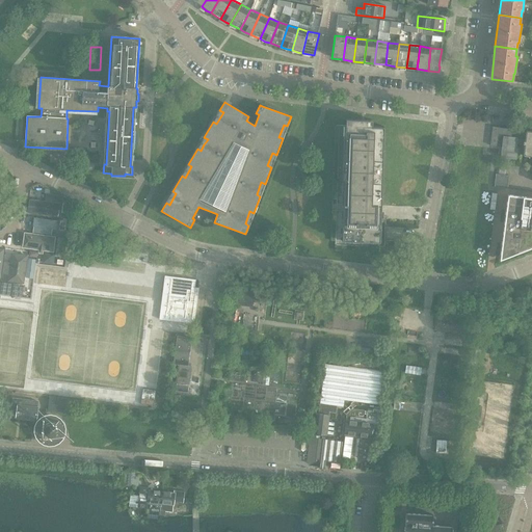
[(364,121),(346,120),(346,127),(349,127),(347,205),(343,204),(342,241),(343,241),(343,238),(354,238),(354,241),(368,242),(368,239),(379,239),(378,242),(380,242),(380,235),(380,219),(383,127),(372,127),(372,121),(364,121)]
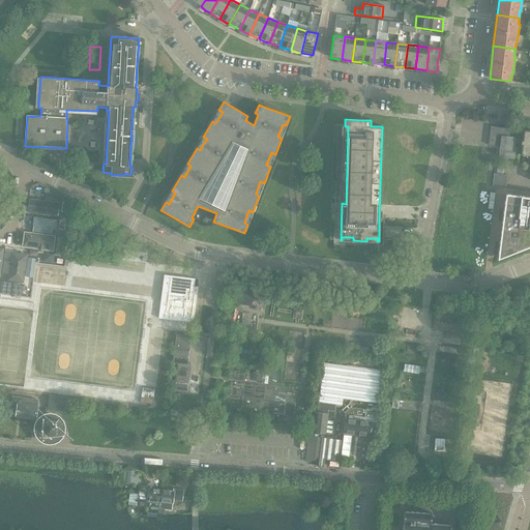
[(510,129),(496,127),(491,126),(489,145),(500,147),(498,157),(514,159),(516,148),(514,148),(516,138),(508,137),(508,133),(510,133),(510,129)]
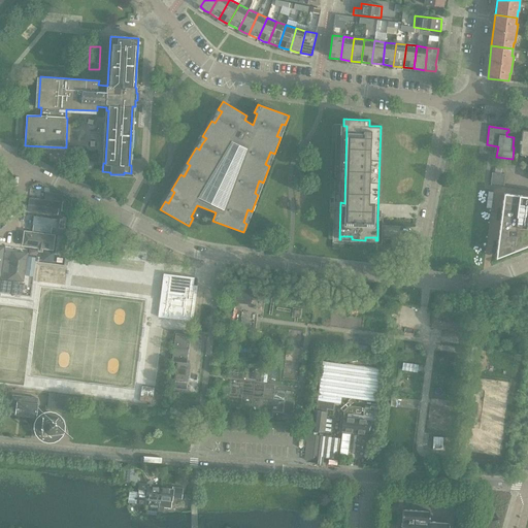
[(527,156),(527,131),(522,130),(519,155),(527,156)]
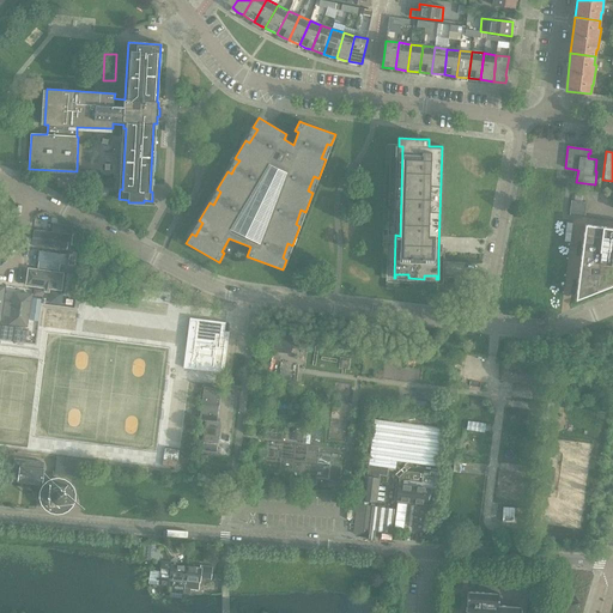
[(584,218),(587,202),(582,202),(583,193),(577,193),(576,201),(571,201),(570,216),(584,218)]
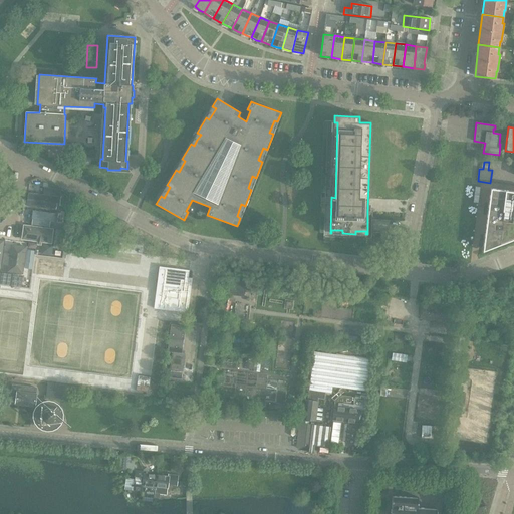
[(483,252),(513,240),(513,192),(491,189),(483,252)]
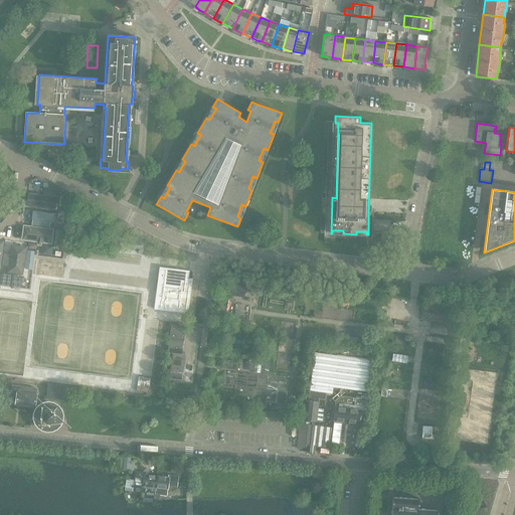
[(27,194),(25,210),(55,212),(57,197),(27,194)]
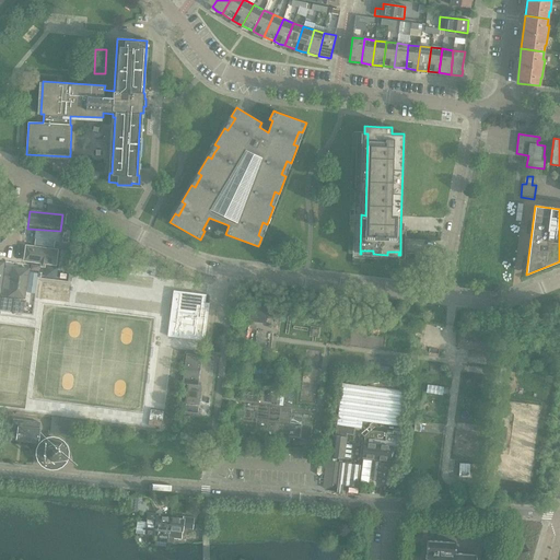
[(25,246),(58,249),(60,231),(27,229),(25,246)]
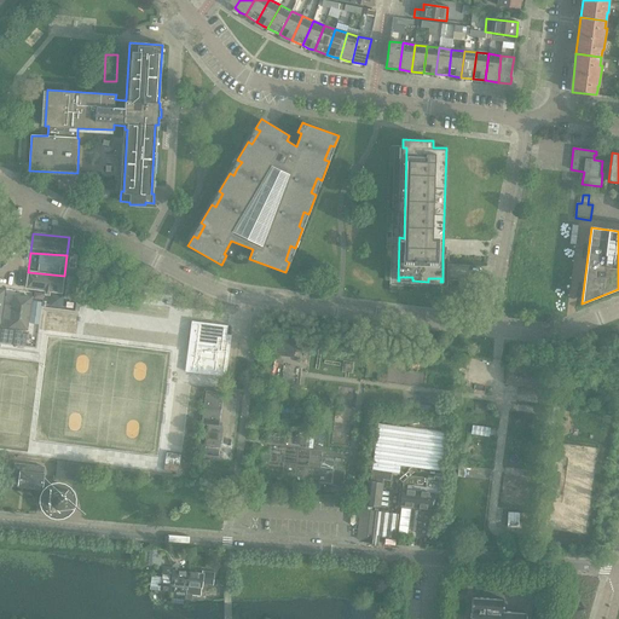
[(76,267),(77,258),(70,256),(69,268),(68,277),(67,289),(74,290),(75,278),(82,279),(84,268),(76,267)]
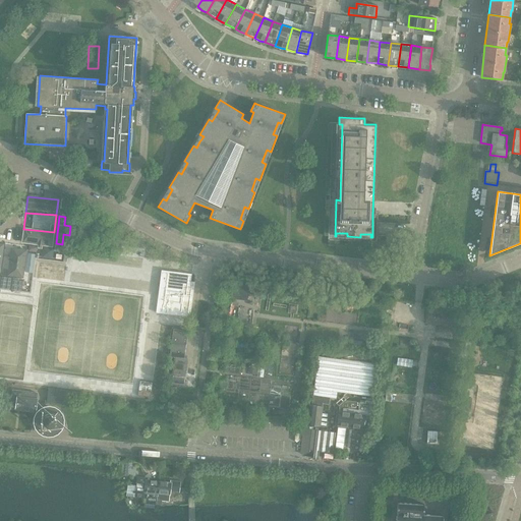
[(21,245),(52,248),(54,232),(23,229),(21,245)]
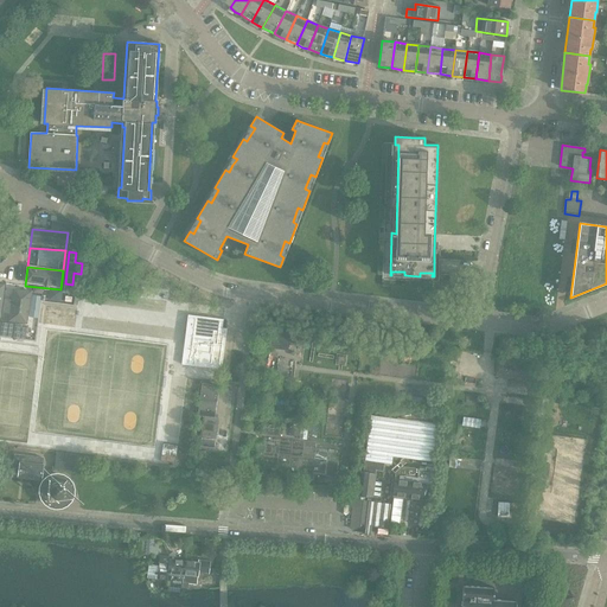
[(27,326),(31,294),(32,289),(12,287),(11,300),(4,299),(0,321),(16,325),(27,326)]
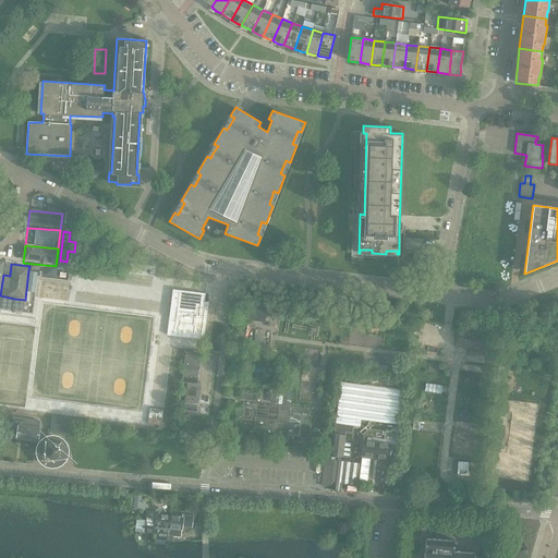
[(173,290),(167,335),(203,340),(204,340),(208,303),(205,302),(205,294),(173,290)]
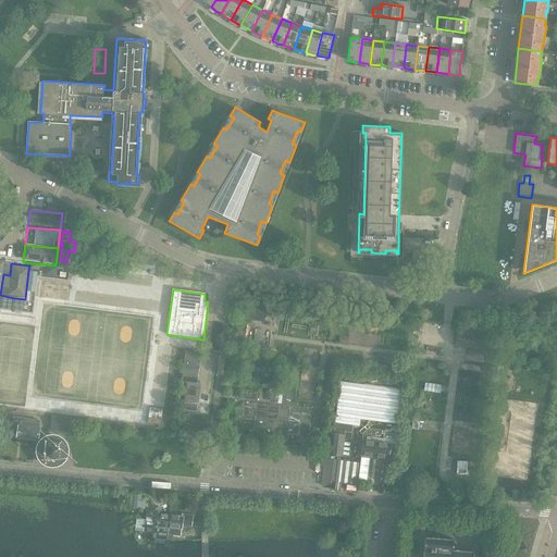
[(264,322),(267,306),(251,305),(249,320),(264,322)]
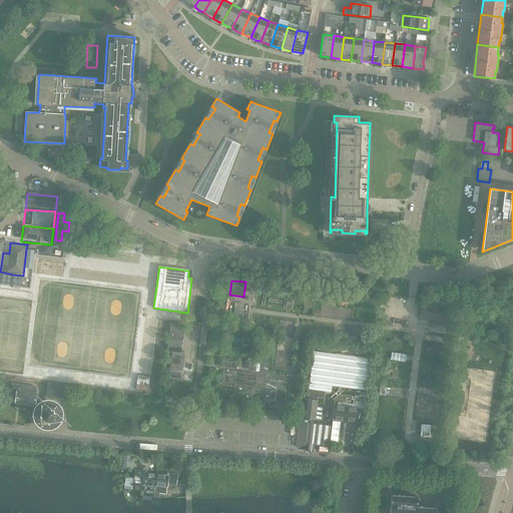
[(236,304),(234,313),(245,315),(247,306),(236,304)]
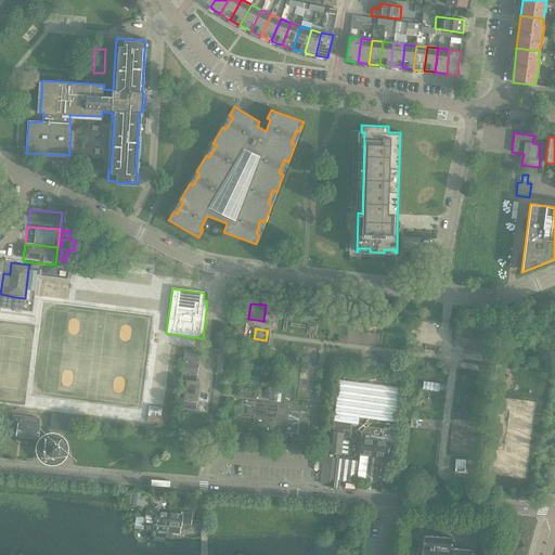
[(454,331),(453,335),(455,335),(454,340),(453,340),(452,345),(483,349),(486,335),(454,331)]
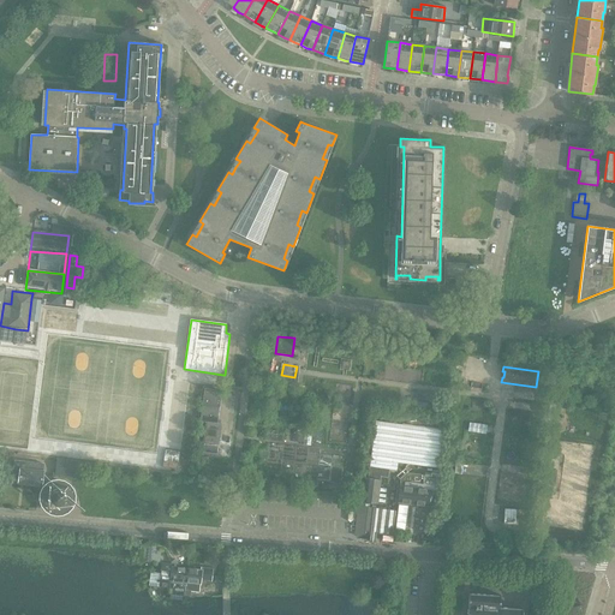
[(545,374),(543,387),(560,389),(561,376),(545,374)]
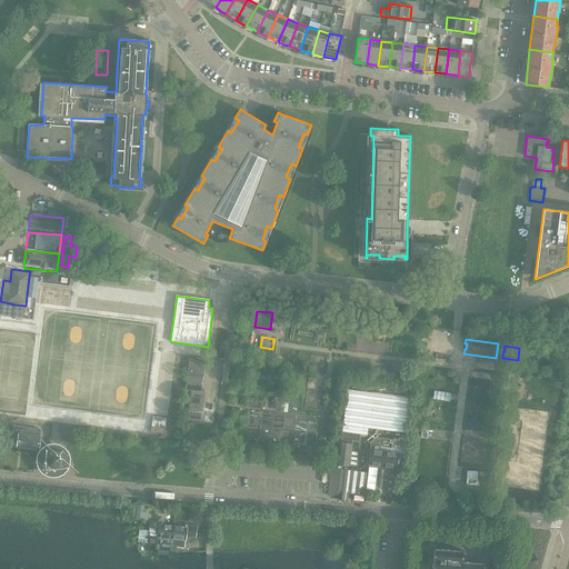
[(201,391),(205,362),(190,360),(187,389),(191,390),(189,410),(202,411),(206,392),(201,391)]
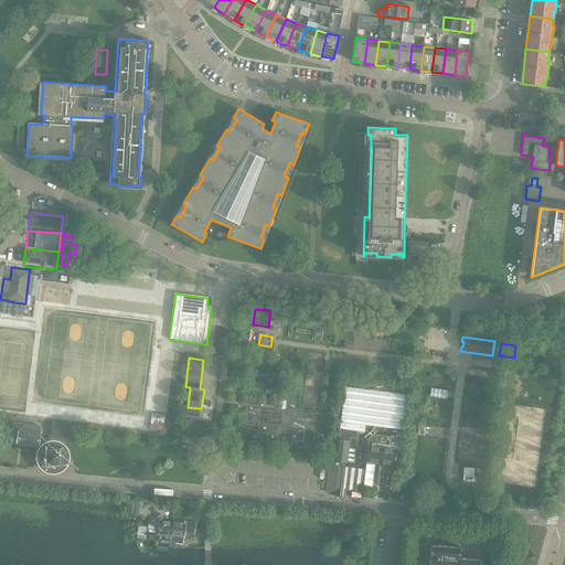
[(345,386),(339,436),(356,438),(358,432),(364,433),(365,426),(404,430),(408,395),(345,386)]
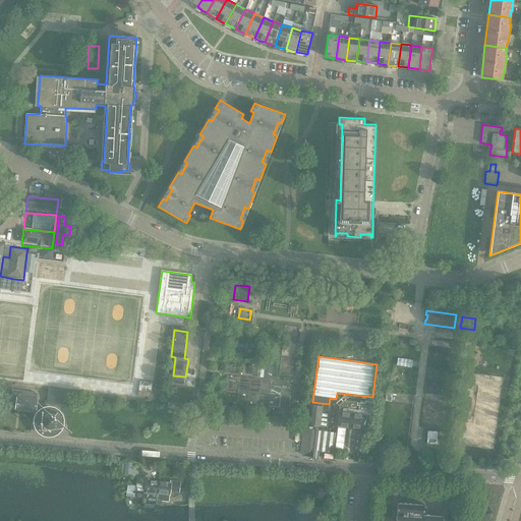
[(36,412),(38,393),(13,390),(12,397),(18,397),(16,409),(36,412)]
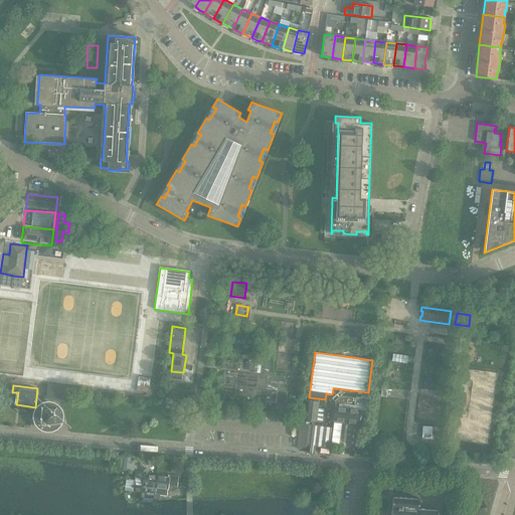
[(353,409),(354,398),(341,397),(336,401),(334,420),(358,423),(360,410),(353,409)]
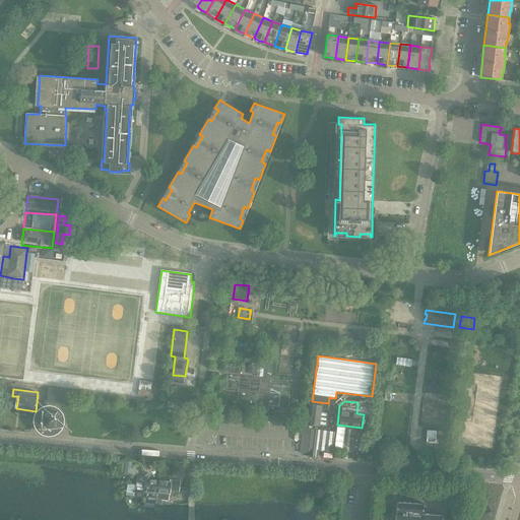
[(408,418),(410,402),(401,402),(400,418),(408,418)]
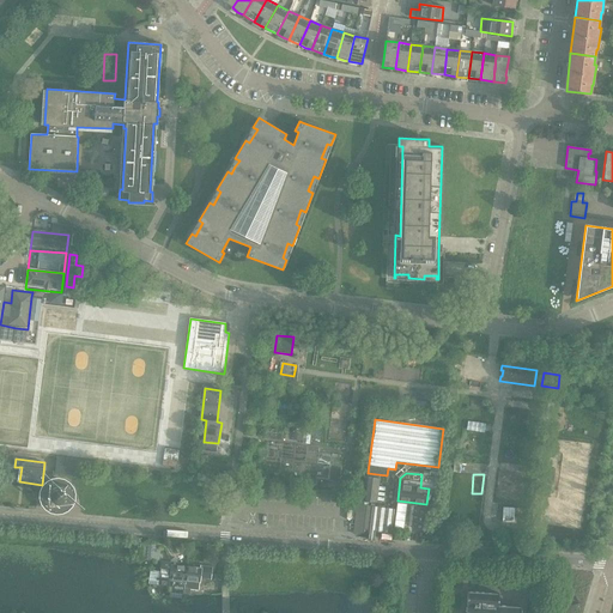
[(376,502),(380,478),(365,477),(362,501),(376,502)]
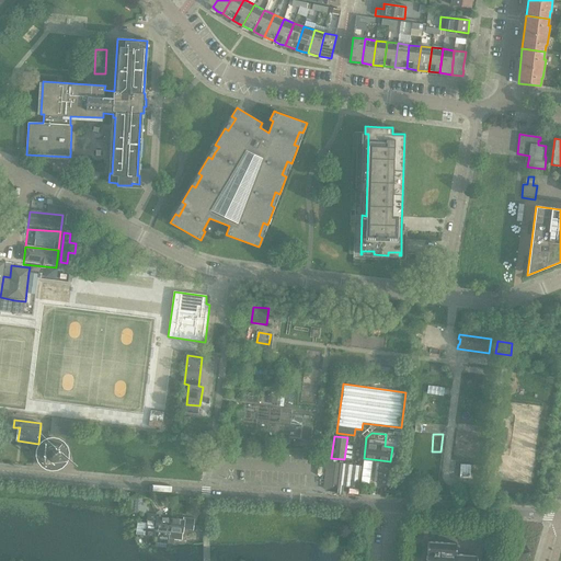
[(57,444),(55,444),(54,444),(53,444),(52,444),(50,444),(49,445),(48,445),(47,446),(46,446),(45,447),(44,448),(44,449),(43,450),(43,451),(43,454),(43,455),(43,456),(43,457),(44,458),(44,459),(45,460),(45,461),(46,462),(47,462),(48,464),(49,464),(50,465),(52,465),(54,465),(56,465),(57,464),(59,464),(60,462),(61,460),(63,459),(64,457),(64,456),(64,454),(64,453),(64,450),(63,448),(61,447),(60,446),(58,445),(57,444)]
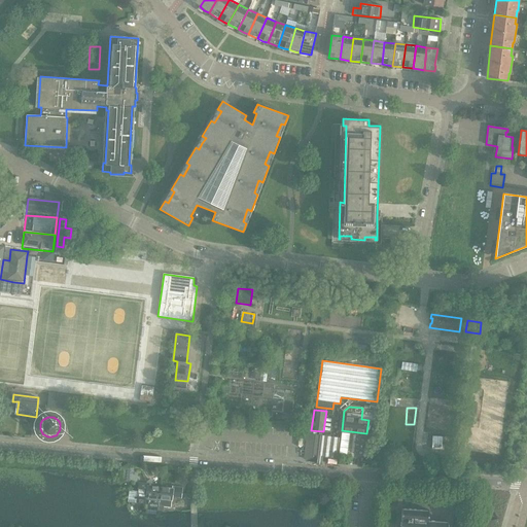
[(317,457),(320,435),(307,434),(304,459),(308,459),(314,457),(317,457)]
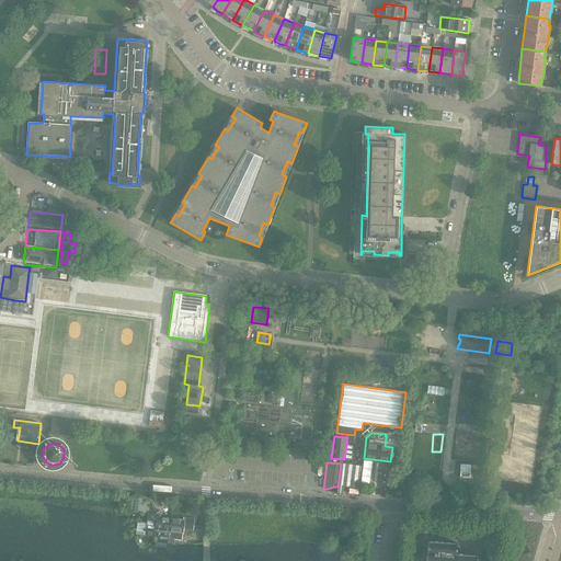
[(358,491),(363,466),(342,462),(338,492),(343,493),(344,489),(358,491)]
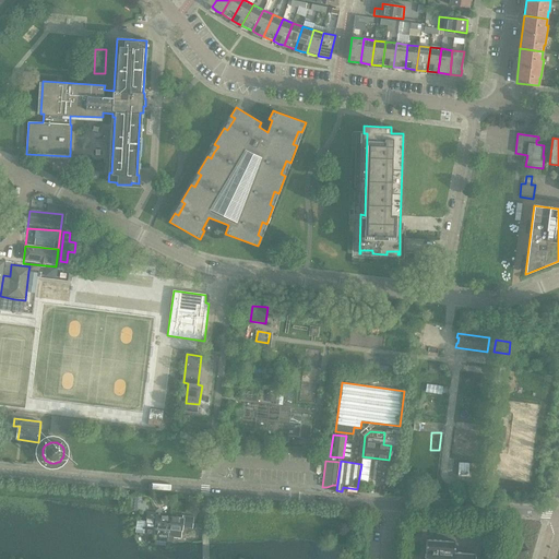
[(145,512),(146,496),(132,495),(130,510),(145,512)]
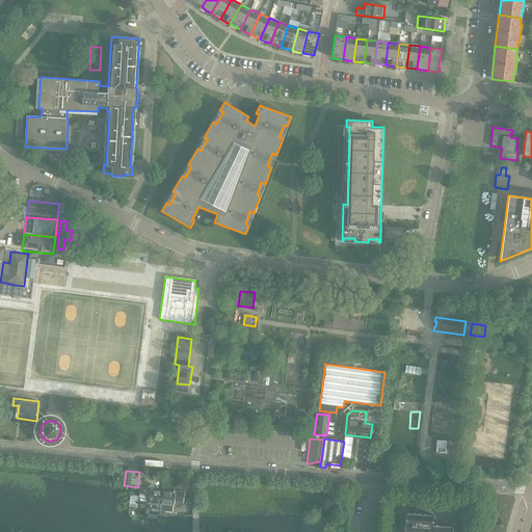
[(160,504),(162,491),(153,490),(154,487),(150,487),(150,488),(140,487),(139,498),(148,499),(148,502),(147,509),(150,509),(149,515),(159,516),(159,515),(161,504),(160,504)]
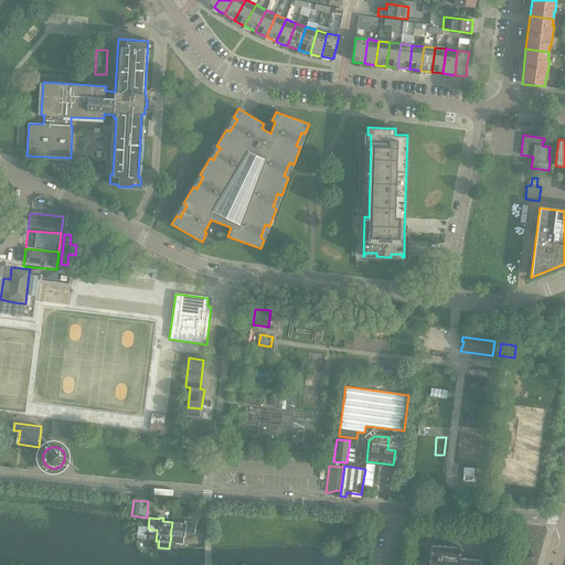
[(184,536),(184,533),(194,534),(195,523),(185,522),(185,524),(172,522),(170,535),(171,535),(169,547),(174,548),(176,543),(183,544),(184,536)]
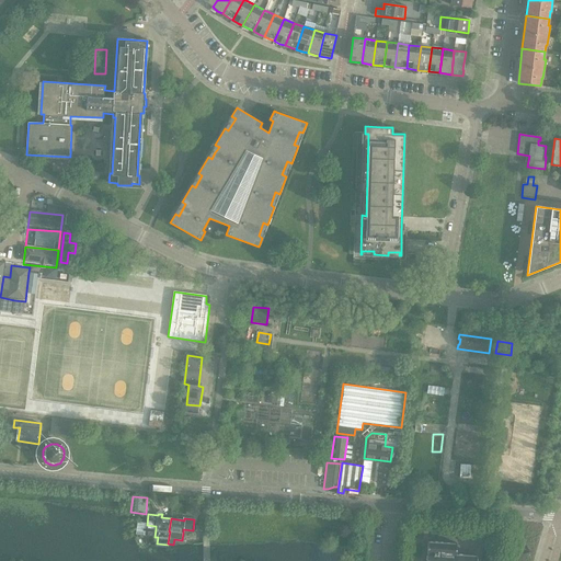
[(477,560),(478,556),(457,554),(457,544),(428,541),(426,560),(425,560),(477,560)]
